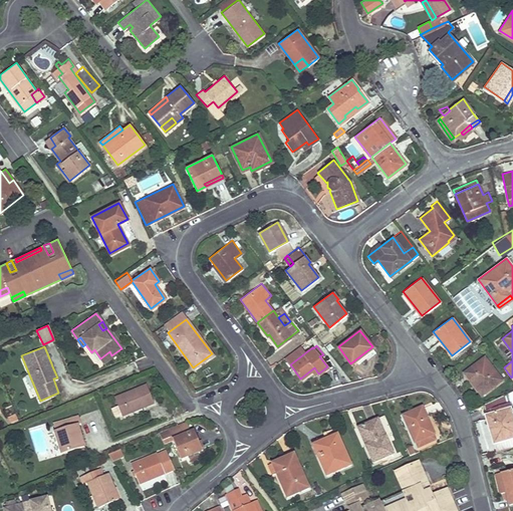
[(103,361),(111,355),(109,351),(100,358),(103,361)]
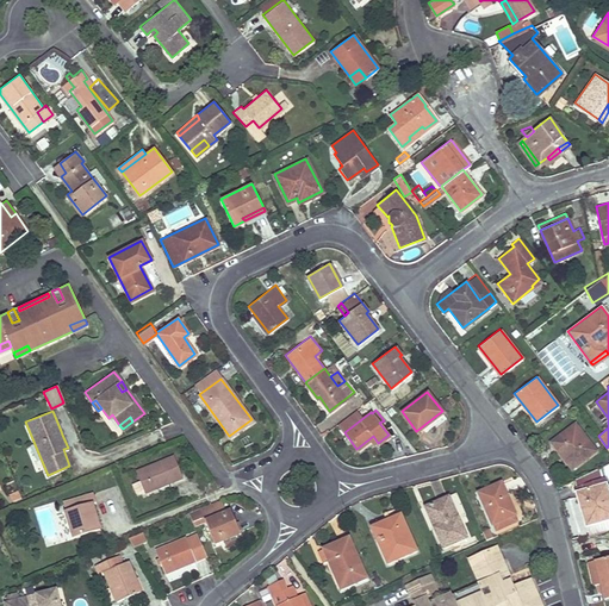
[(573,422),(551,439),(570,467),(594,449),(573,422)]
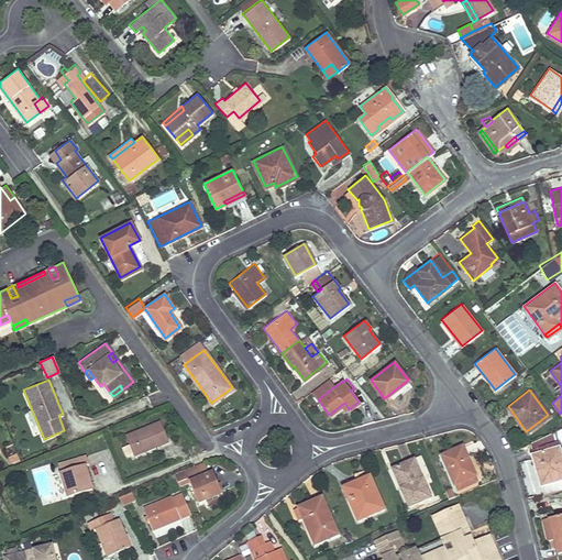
[(160,420),(124,435),(129,443),(121,446),(124,453),(128,456),(132,453),(167,440),(160,420)]
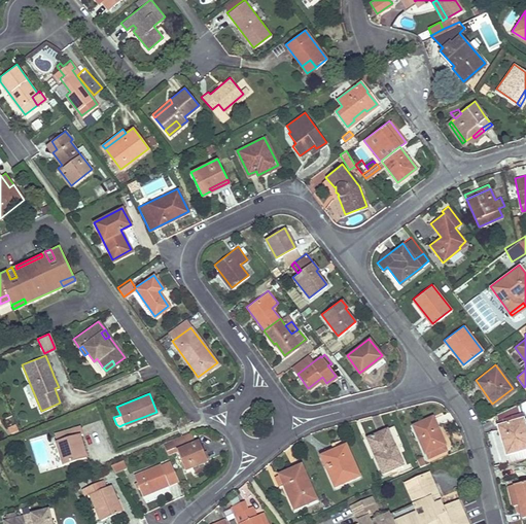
[(499,434),(501,433),(507,453),(525,448),(525,430),(521,415),(510,418),(511,420),(496,424),(499,434)]
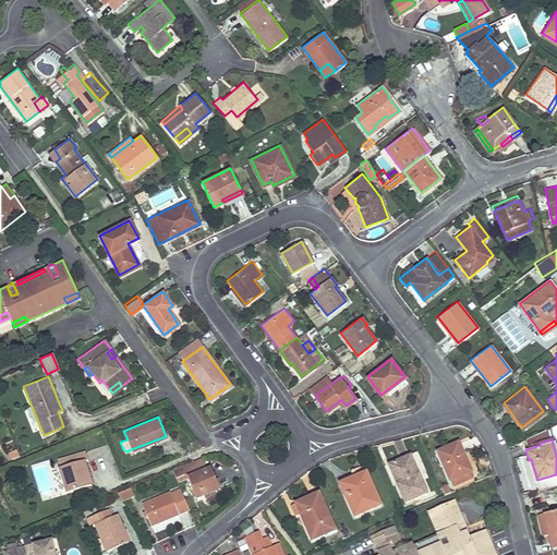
[(458,441),(436,449),(449,479),(450,478),(452,483),(471,474),(470,470),(470,469),(458,441)]
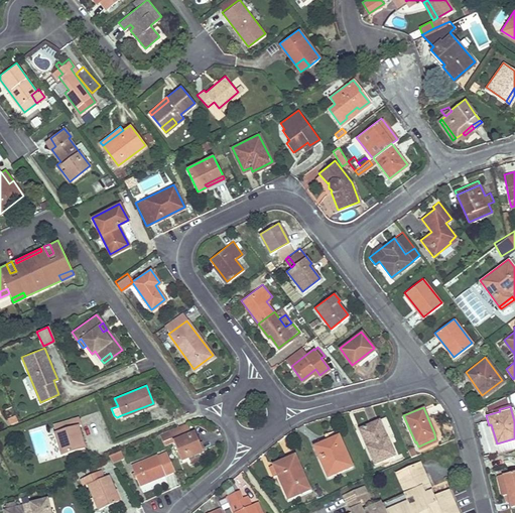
[(17,419),(15,413),(8,416),(11,422),(17,419)]
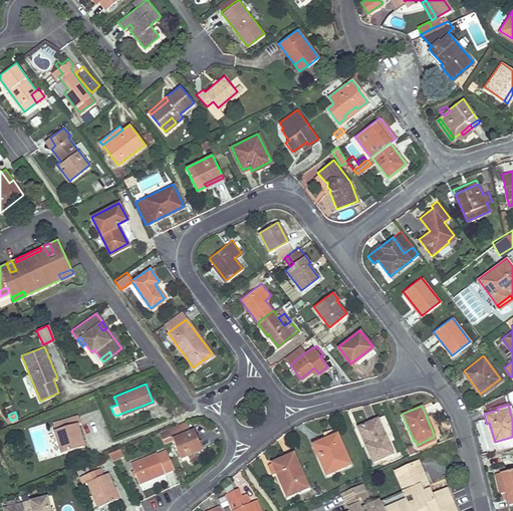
[(77,414),(52,422),(61,452),(83,445),(76,424),(80,423),(77,414)]
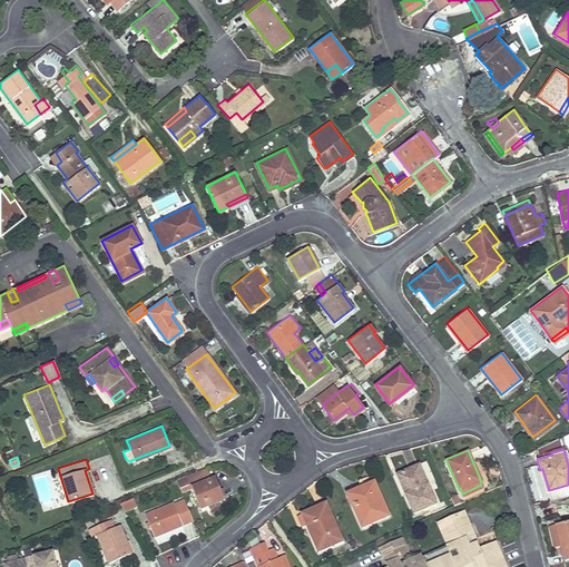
[(419,462),(395,472),(413,511),(435,502),(419,462)]
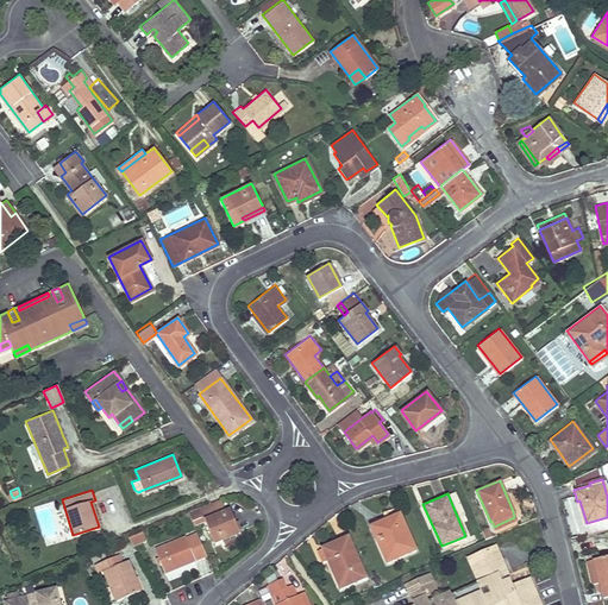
[(219,497),(199,505),(201,515),(204,518),(225,510),(219,497)]
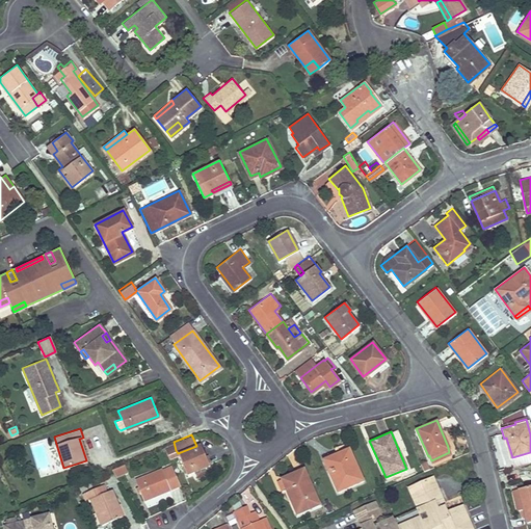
[(176,450),(174,442),(163,446),(166,453),(176,450)]
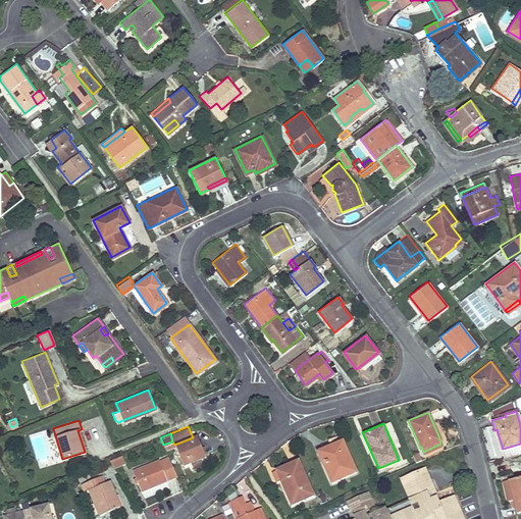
[(183,464),(204,455),(197,435),(193,437),(174,445),(183,464)]
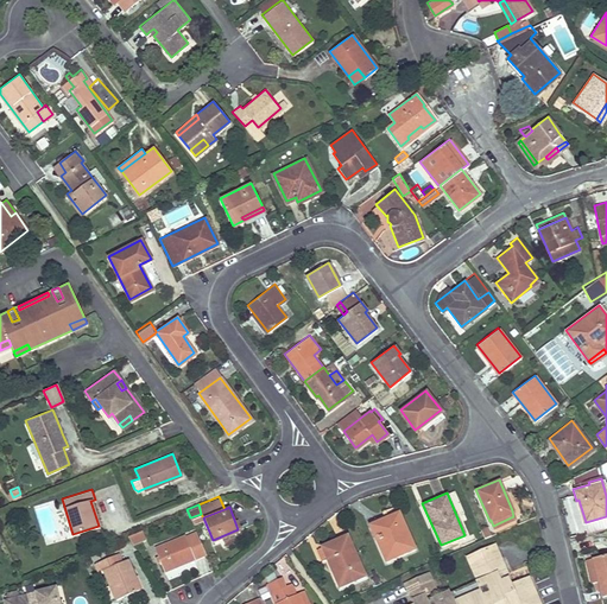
[(398,512),(370,523),(375,538),(380,535),(390,558),(413,547),(398,512)]
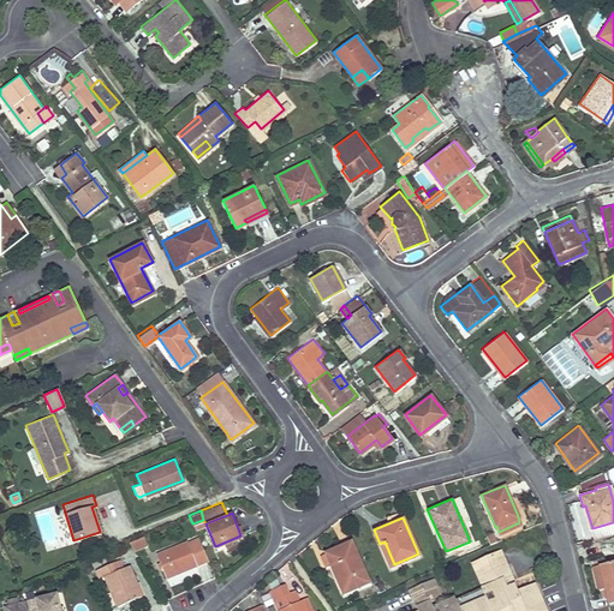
[(142,534),(129,540),(132,551),(147,545),(142,534)]
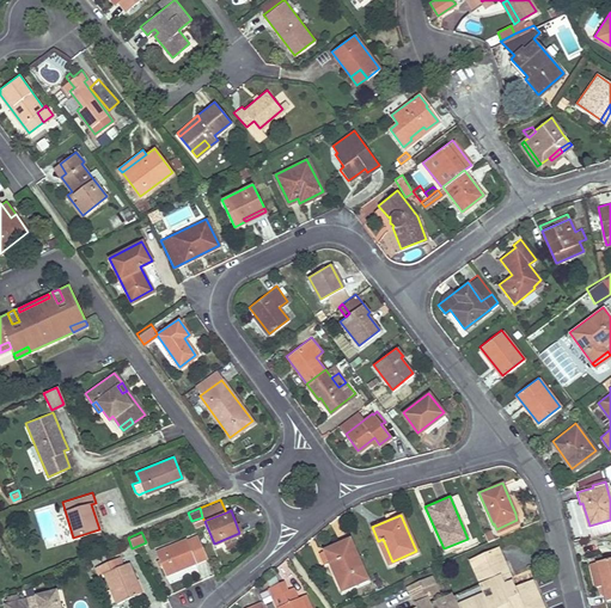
[(164,573),(206,556),(197,535),(187,539),(185,538),(154,551),(164,573)]
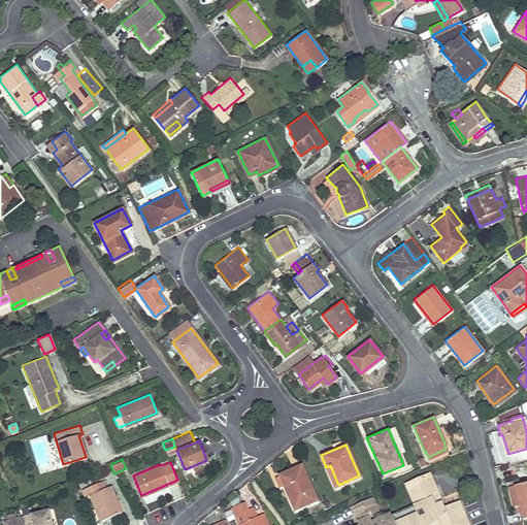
[(301,464),(278,474),(283,483),(294,510),(317,499),(301,464)]
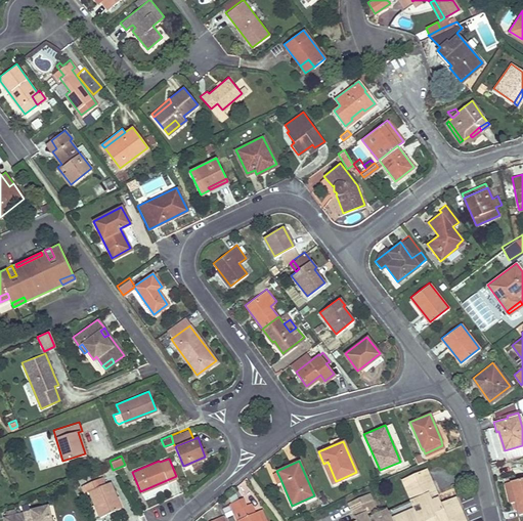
[(328,462),(323,464),(332,482),(336,481),(328,462)]
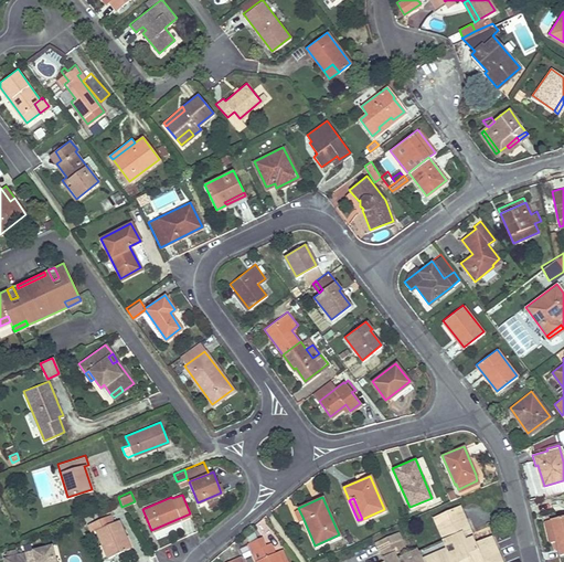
[(434,515),(443,539),(417,550),(422,561),(501,561),(489,534),(475,541),(472,537),(466,539),(463,533),(470,531),(458,504),(434,515)]
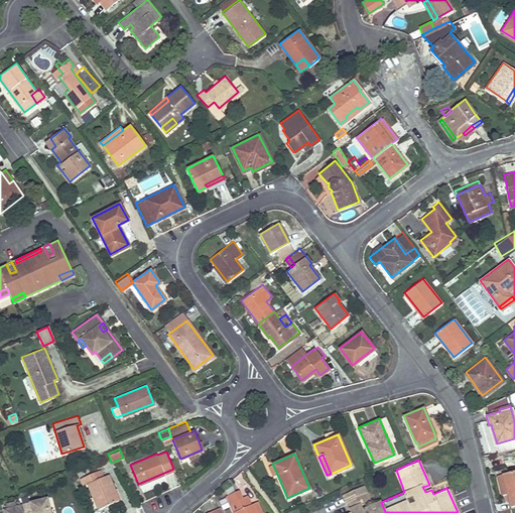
[(271,474),(276,472),(272,464),(267,466),(271,474)]
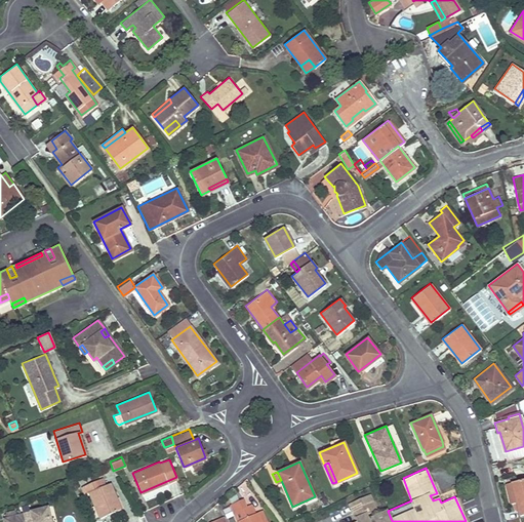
[(110,482),(105,484),(102,477),(81,485),(84,492),(89,490),(101,516),(120,508),(110,482)]
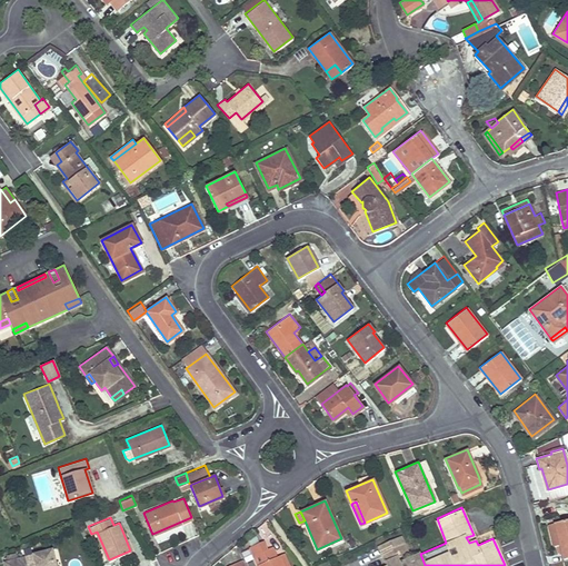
[(567,518),(554,522),(560,549),(561,550),(567,549),(567,555),(567,518)]
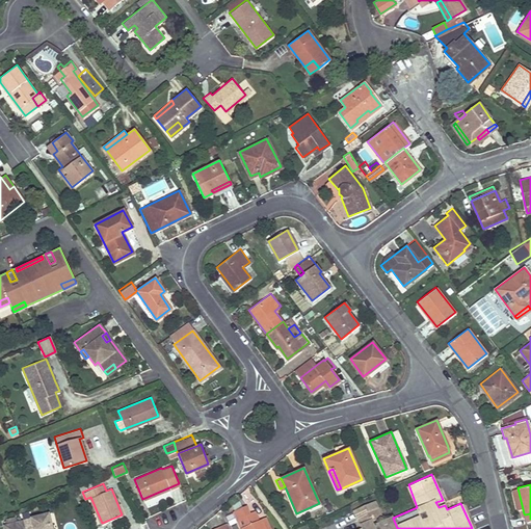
[(518,487),(511,490),(516,508),(519,508),(521,514),(524,513),(518,487)]
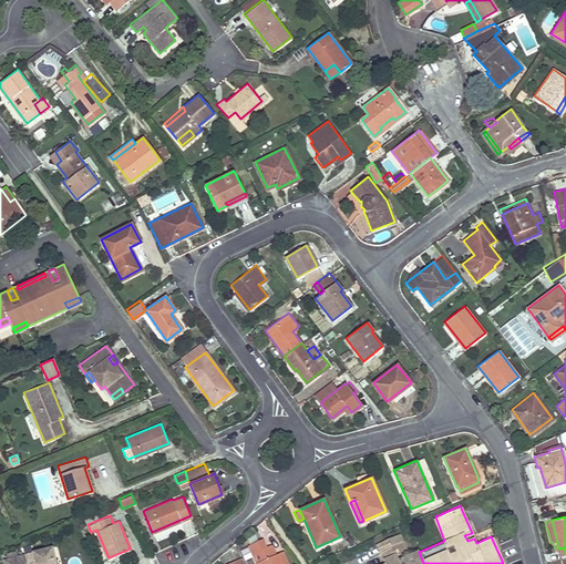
[(423,563),(419,552),(418,549),(398,557),(395,554),(405,550),(398,533),(380,541),(387,557),(383,559),(386,562),(380,563),(423,563)]
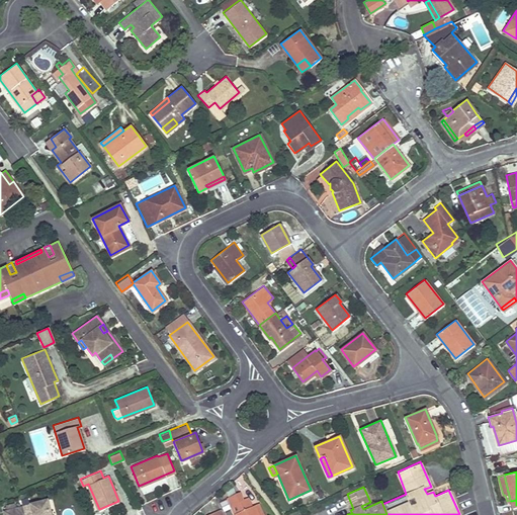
[(238,491),(227,497),(230,504),(242,499),(238,491)]
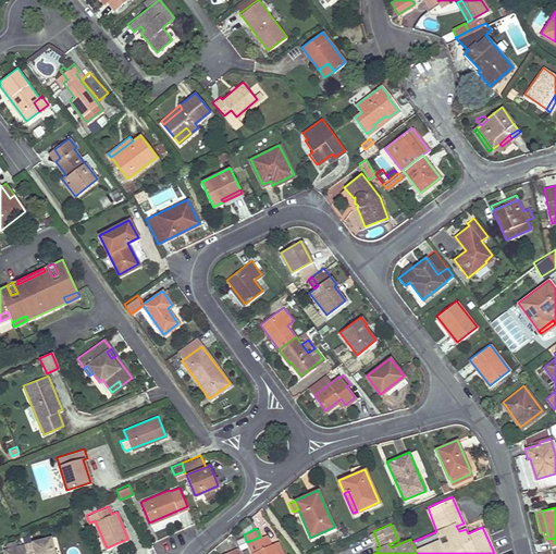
[(373,531),(370,532),(377,549),(380,548),(373,531)]
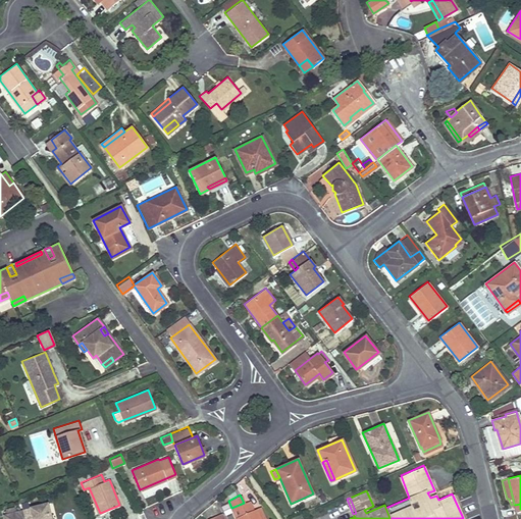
[(248,501),(244,503),(231,508),(237,518),(259,518),(255,509),(252,510),(248,501)]
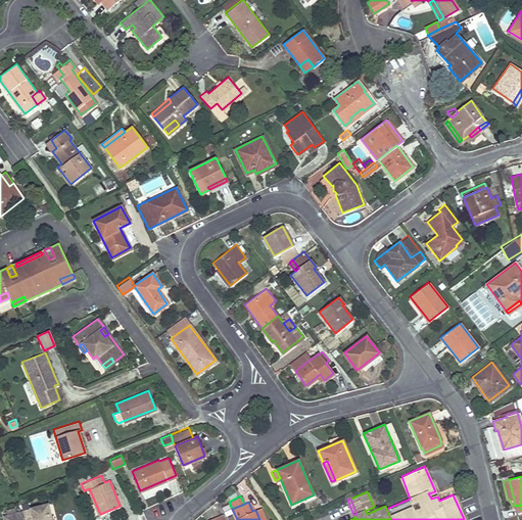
[(42,506),(4,515),(4,519),(50,519),(49,513),(44,514),(42,506)]
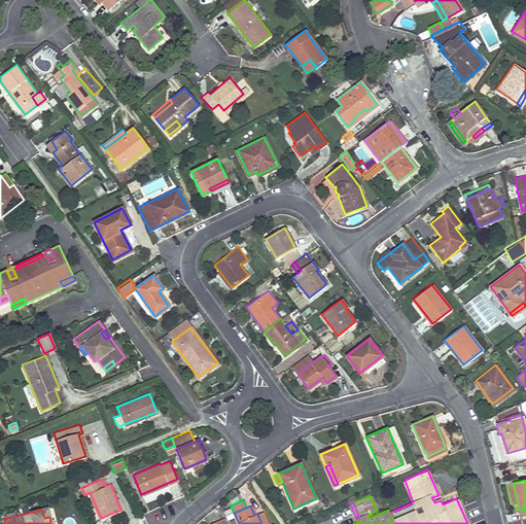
[(267,523),(263,512),(257,514),(261,523),(267,523)]
